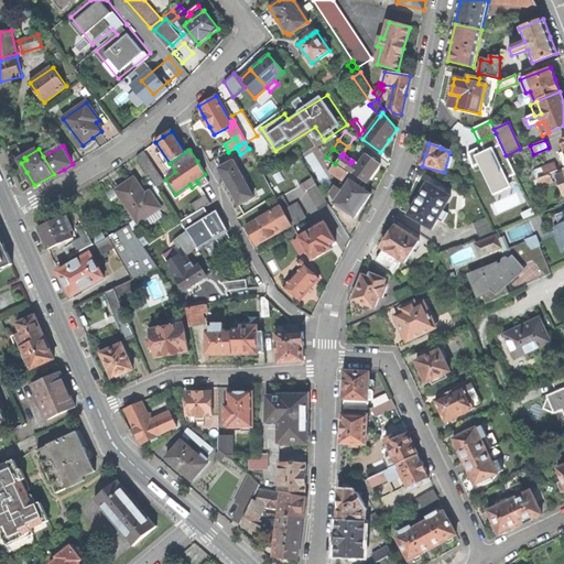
[(353,173),(367,183),(373,173),(380,164),(366,154),(358,166),(353,173)]
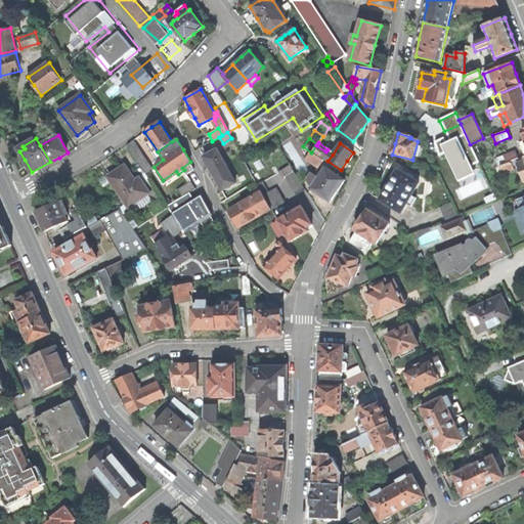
[(316,145),(311,153),(320,159),(322,157),(325,151),(316,145)]
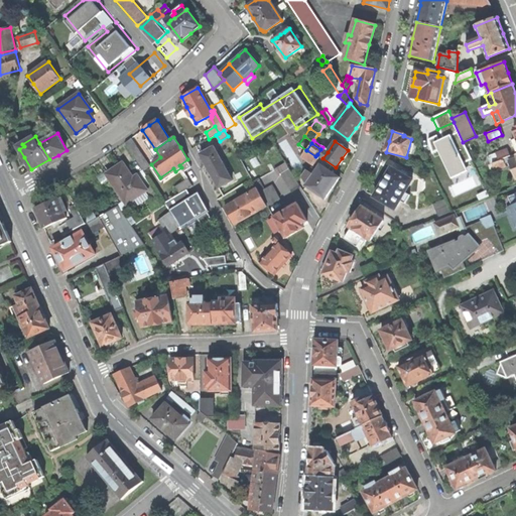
[(210,170),(219,187),(232,180),(213,147),(201,154),(210,170)]
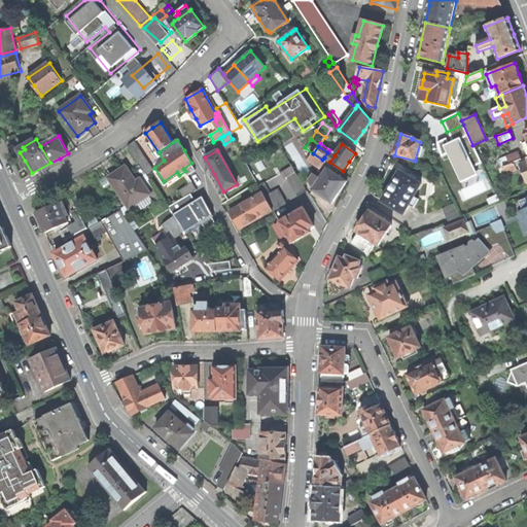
[(327,160),(329,162),(335,155),(328,151),(327,152),(324,157),(327,160)]
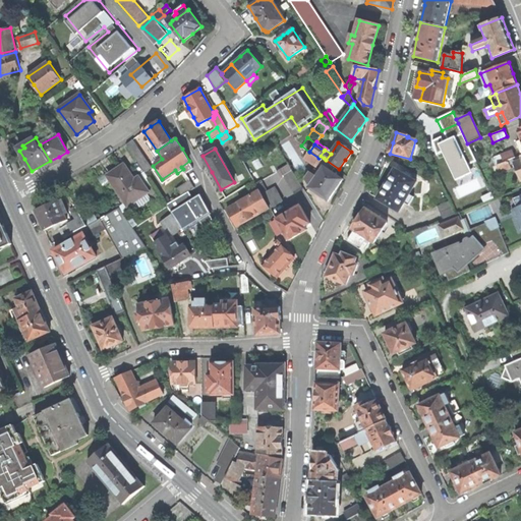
[(501,155),(504,163),(508,161),(515,158),(513,151),(501,155)]
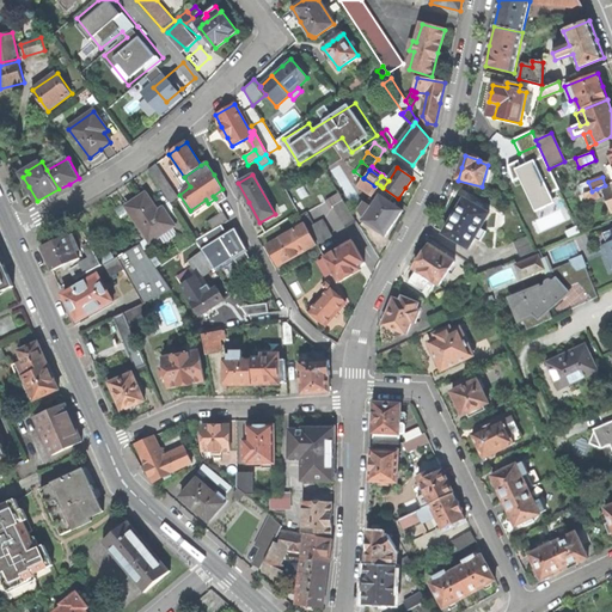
[(359,185),(372,196),(378,188),(374,185),(363,178),(359,185)]
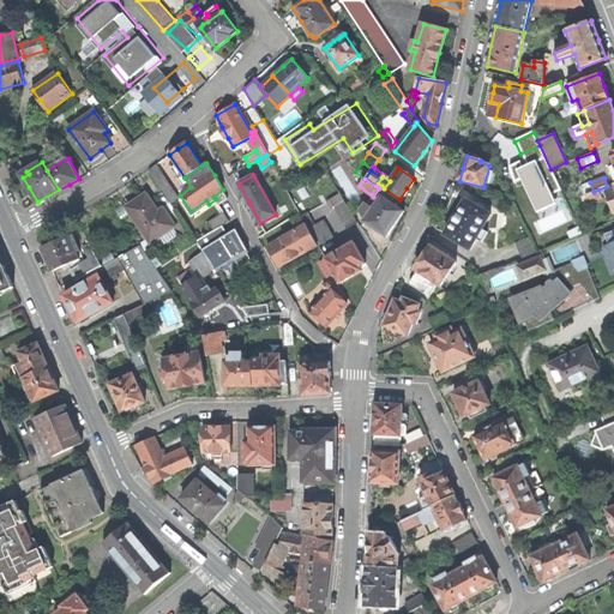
[(589,203),(602,198),(599,190),(594,192),(585,194),(589,203)]
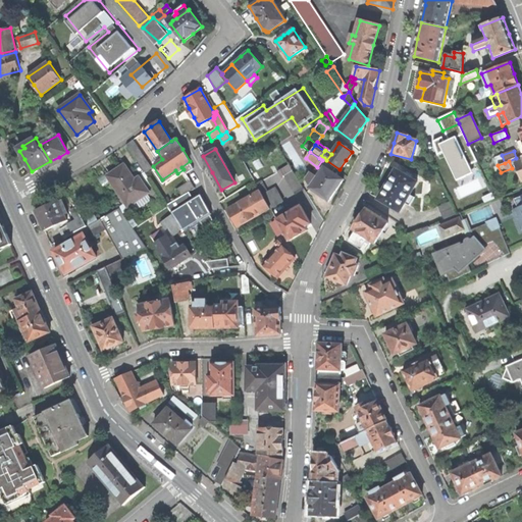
[(283,174),(296,170),(294,164),(281,169),(283,174)]
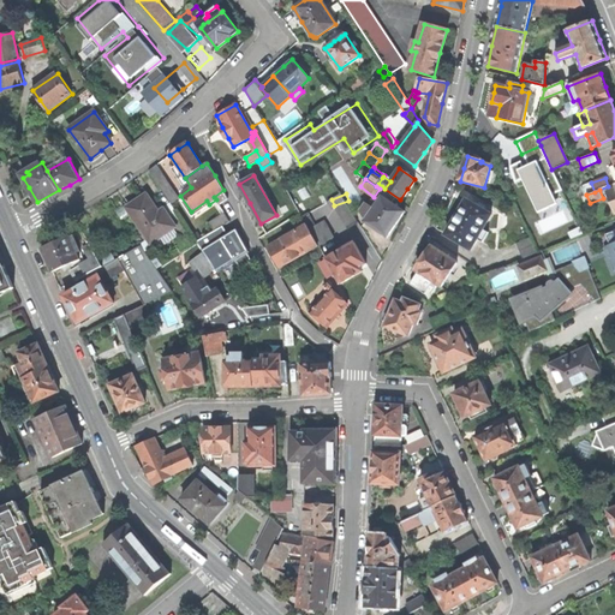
[(154,245),(156,249),(177,236),(173,230),(175,227),(163,209),(159,213),(147,195),(136,201),(126,208),(151,246),(154,245)]
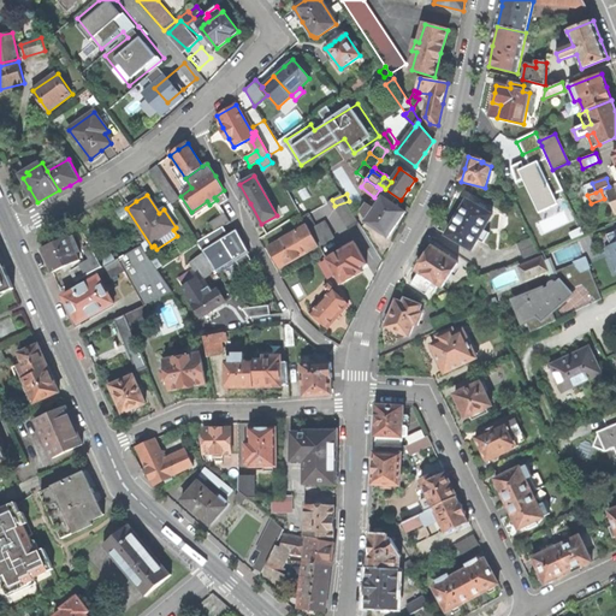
[(366,221),(384,235),(391,224),(395,226),(400,219),(404,213),(383,197),(366,221)]
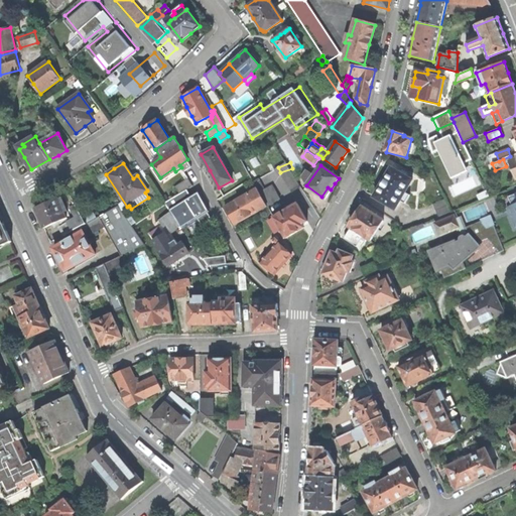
[(374,197),(395,209),(400,201),(405,203),(409,195),(405,192),(412,180),(390,168),(385,178),(383,177),(380,181),(377,186),(379,187),(374,197)]
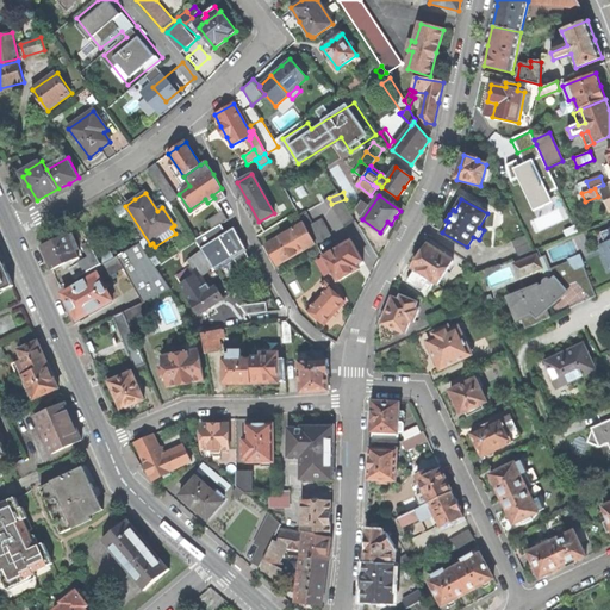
[(343,225),(354,219),(342,200),(332,206),(343,225)]
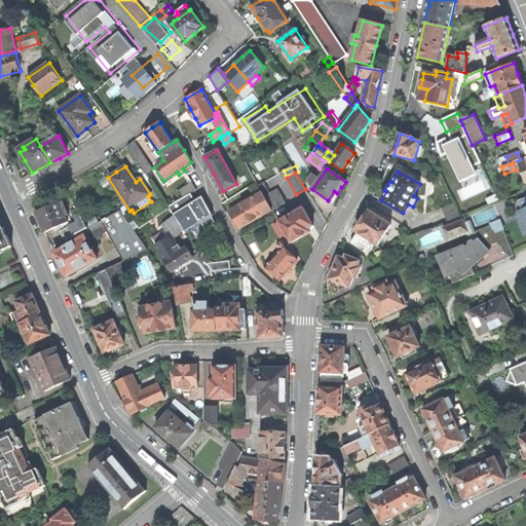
[(246,182),(249,188),(251,186),(257,183),(255,178),(246,182)]
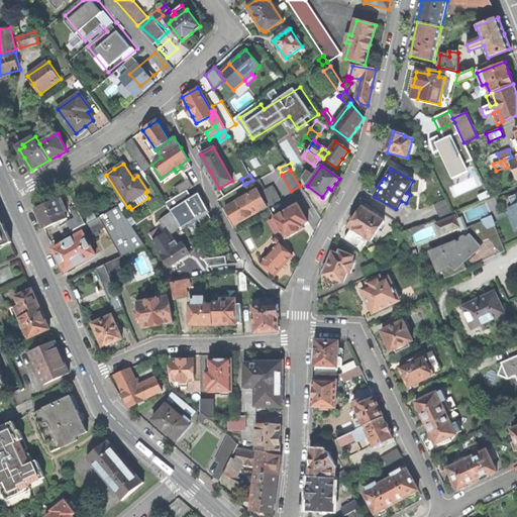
[(182,190),(195,186),(193,180),(180,184),(182,190)]
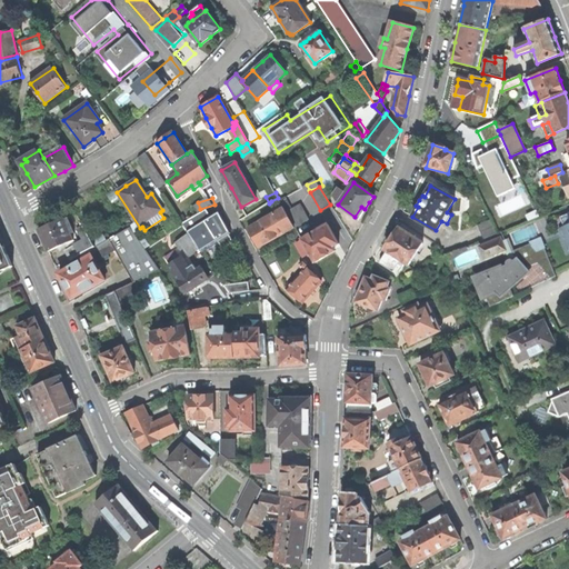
[(278,198),(271,201),(276,208),(282,205),(278,198)]
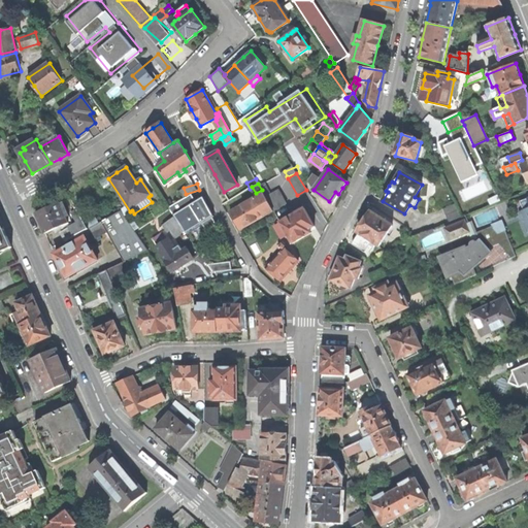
[(278,190),(266,197),(273,211),(287,204),(278,190)]
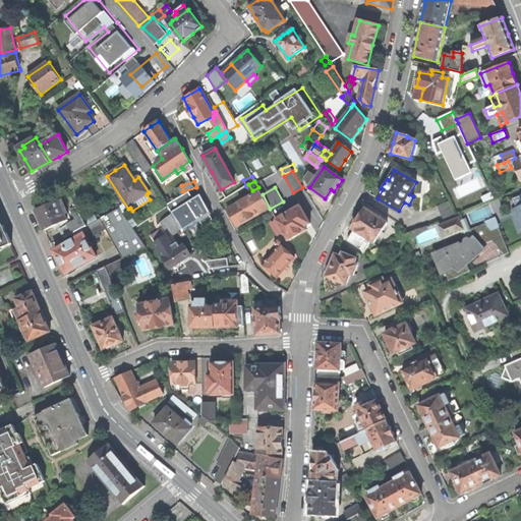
[(231,218),(236,227),(270,209),(263,194),(259,190),(245,198),(242,193),(232,198),(235,205),(227,210),(231,218)]
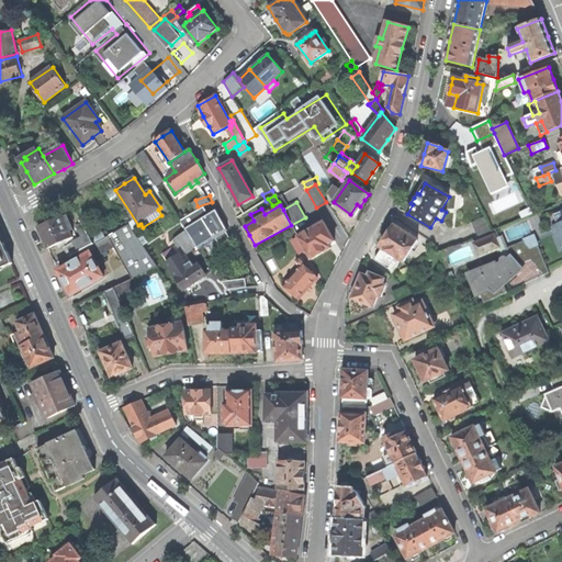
[(180,221),(184,227),(208,213),(203,206),(180,221)]
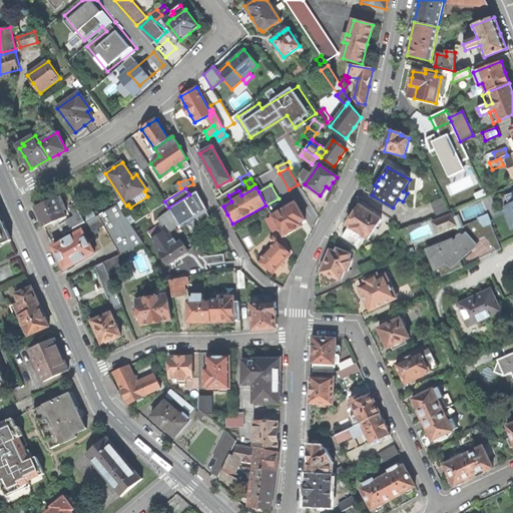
[(168,207),(181,226),(196,216),(201,223),(210,218),(205,210),(207,209),(204,204),(201,199),(199,200),(194,192),(189,194),(168,207)]
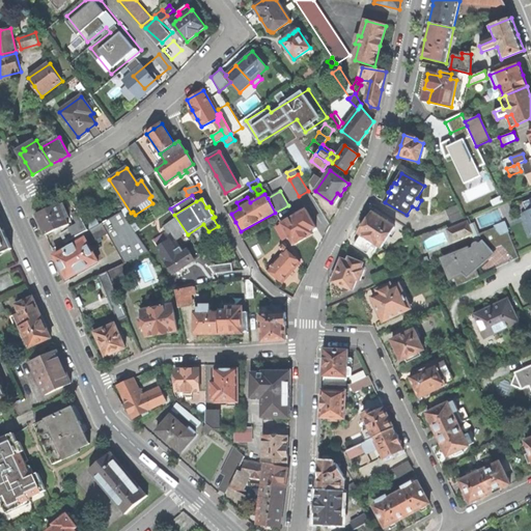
[(522,214),(530,233),(530,232),(530,199),(524,202),(527,212),(522,214)]
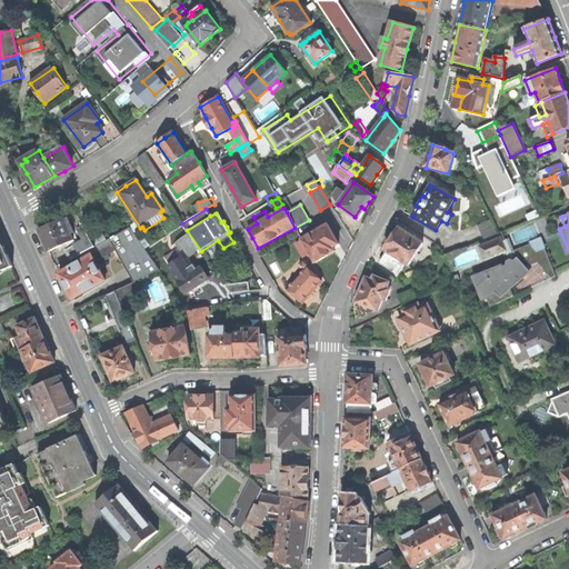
[(556,219),(559,229),(565,227),(561,217),(556,219)]
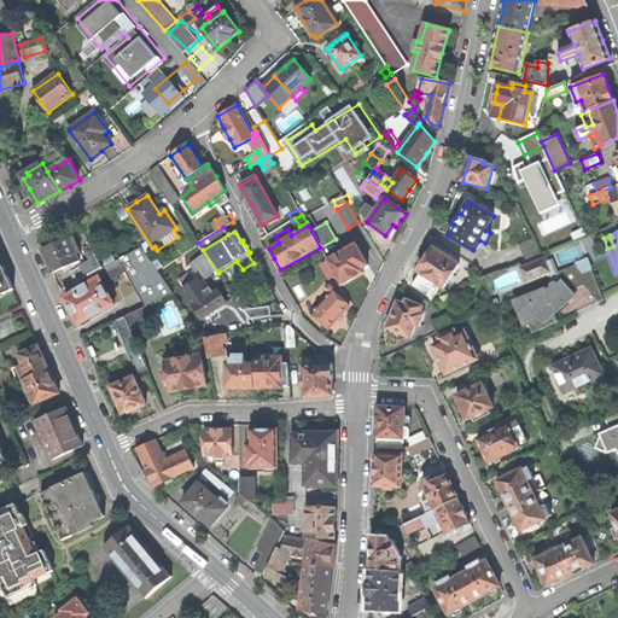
[(75,261),(76,263),(81,262),(77,254),(81,252),(75,237),(65,240),(73,256),(76,255),(79,260),(75,261)]
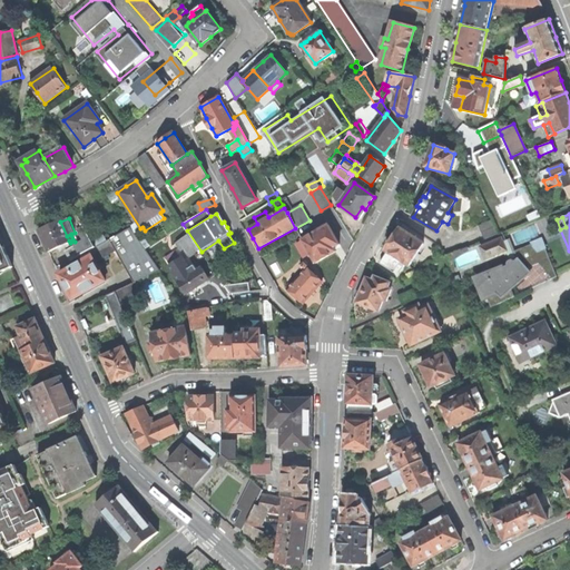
[(69,241),(67,236),(60,222),(40,231),(45,241),(50,252),(70,243),(69,241)]
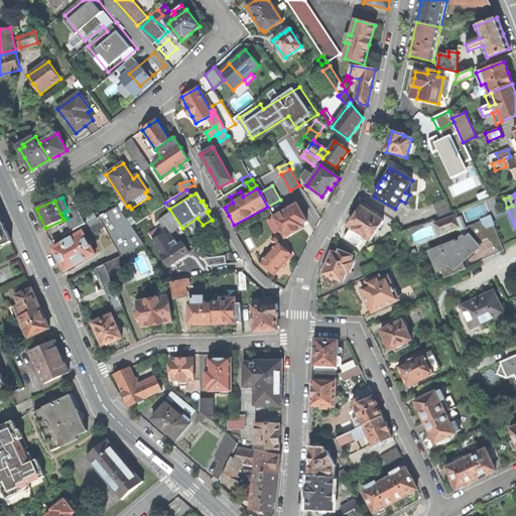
[(447,201),(438,204),(441,215),(452,212),(447,201)]
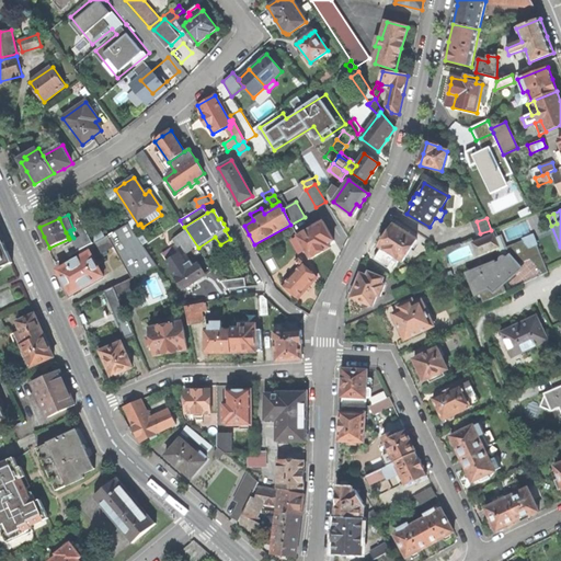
[(298,236),(310,259),(322,253),(331,248),(329,244),(334,241),(323,221),(298,236)]
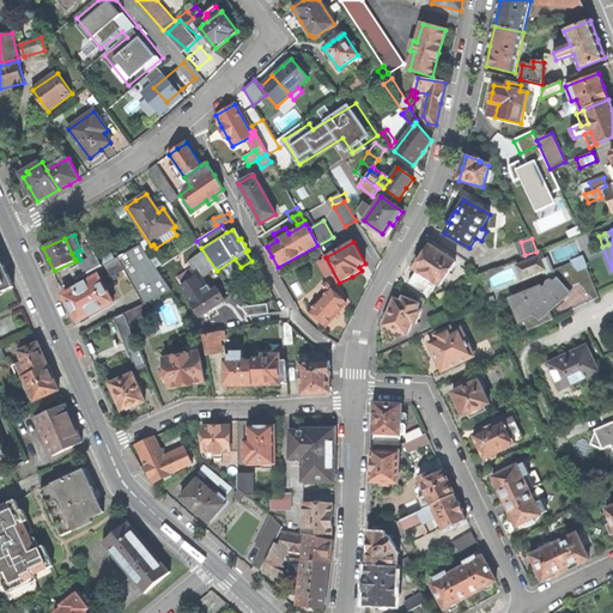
[(576,243),(552,252),(556,261),(580,253),(576,243)]
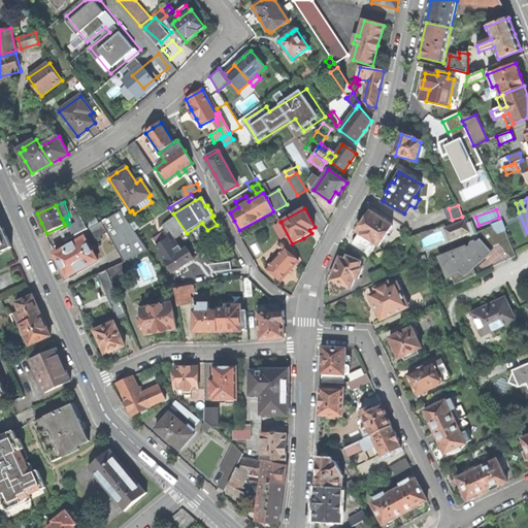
[(72,213),(77,223),(70,228),(75,237),(78,234),(89,229),(78,210),(72,213)]
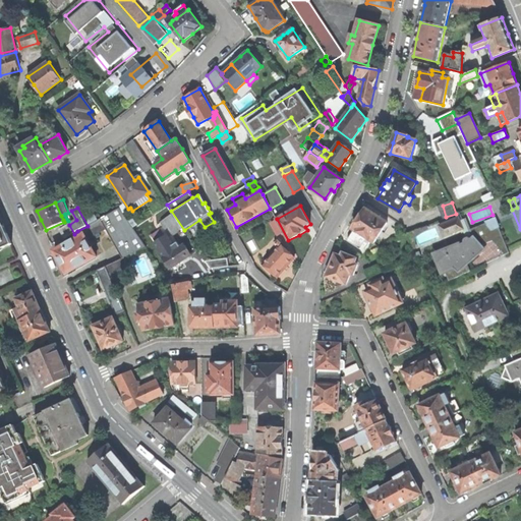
[(119,208),(100,219),(106,229),(122,258),(123,258),(147,247),(119,208)]
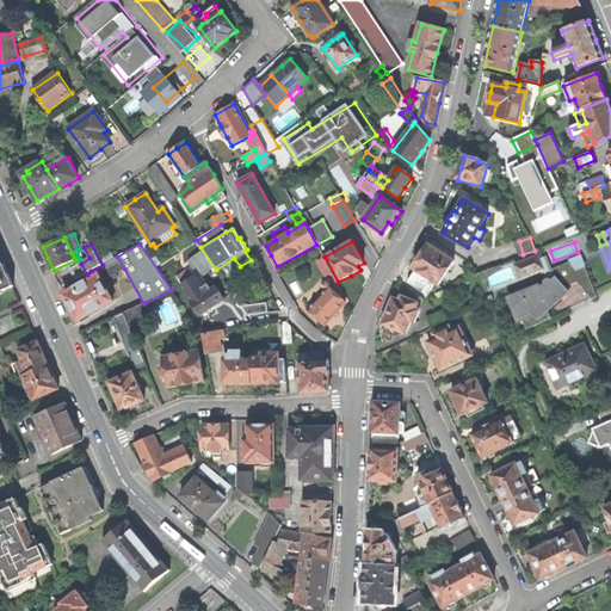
[(413,269),(415,270),(434,283),(438,285),(454,260),(429,245),(420,257),(413,269)]
